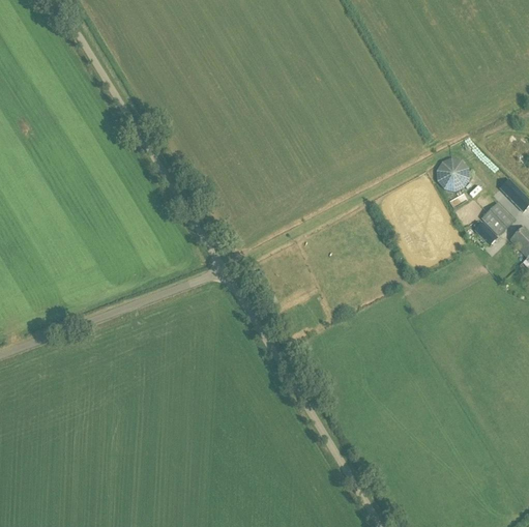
[(464,187),(469,178),(469,168),(463,159),(452,157),(442,162),(436,171),(438,181),(444,188),(454,192),(464,187)]
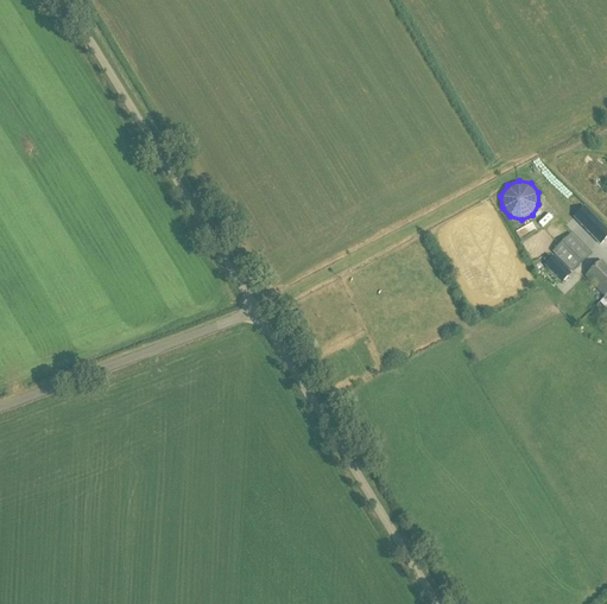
[(606,229),(589,213),(579,223),(599,243),(606,234),(606,229)]
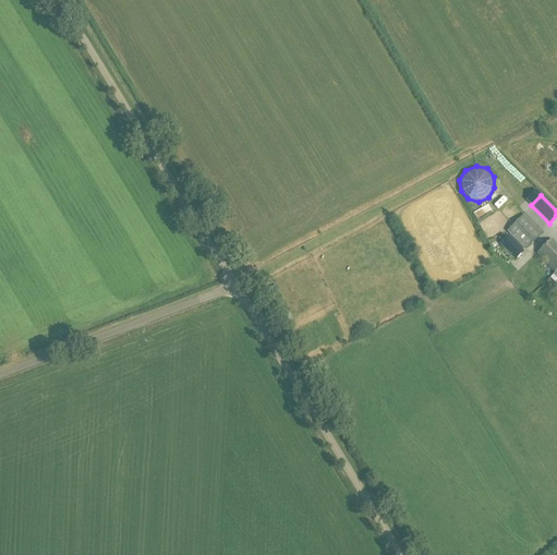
[(507,231),(521,248),(540,231),(524,215),(507,231)]
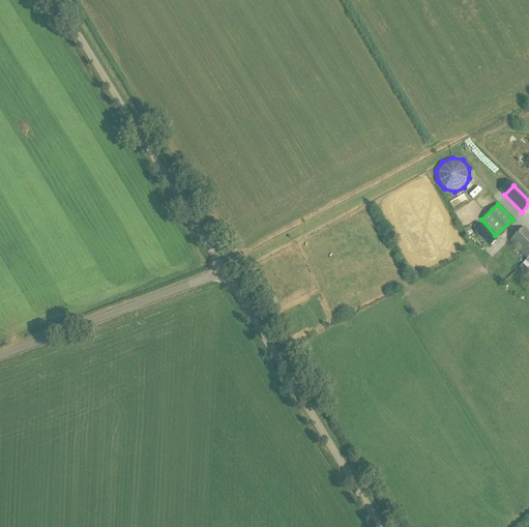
[(482,222),(474,229),(480,236),(479,238),(482,241),(483,239),(489,244),(497,237),(482,222)]
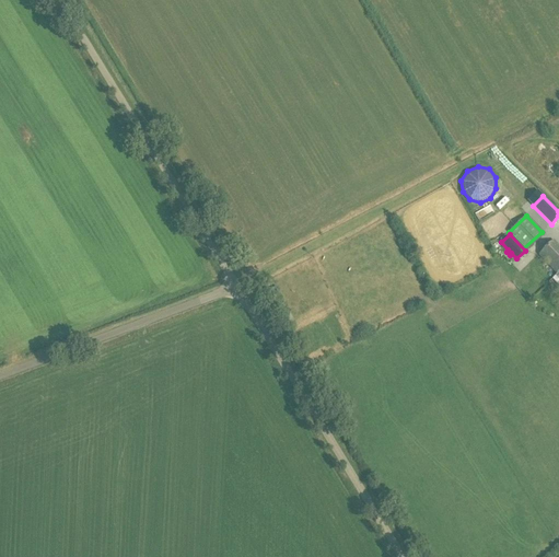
[(538,253),(558,274),(558,245),(552,239),(538,253)]
